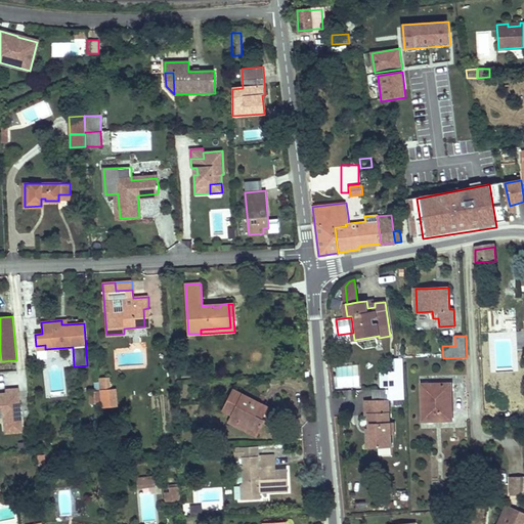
[(389,373),(389,386),(389,389),(404,389),(403,359),(395,359),(396,373),(389,373)]
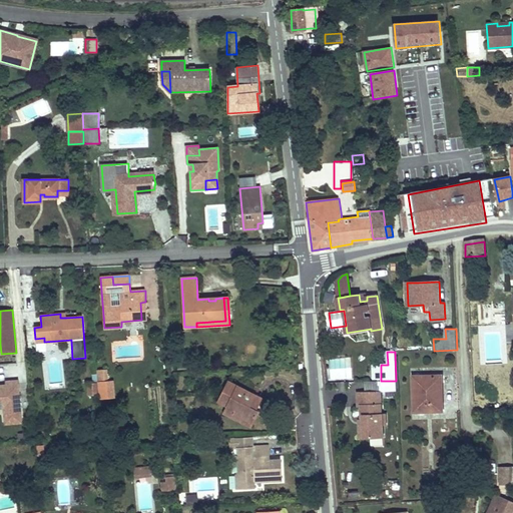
[(352,359),(330,360),(332,379),(353,378),(352,359)]
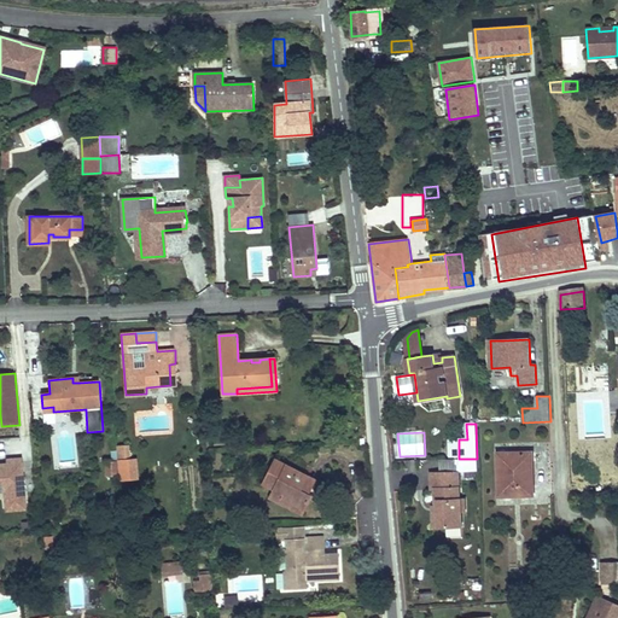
[(450,456),(459,455),(459,439),(449,439),(450,456)]
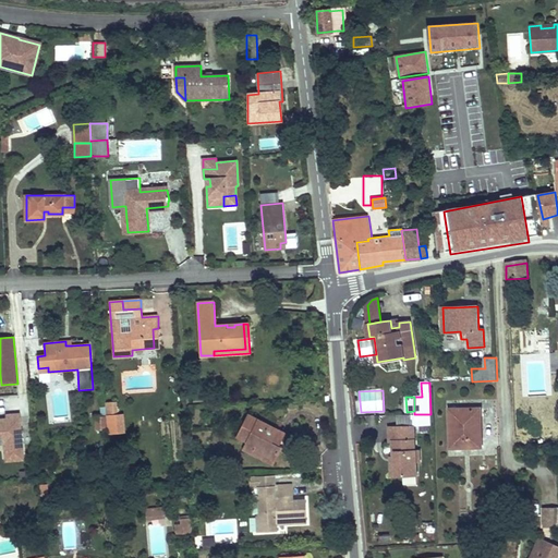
[(118,415),(117,402),(106,402),(107,416),(118,415)]
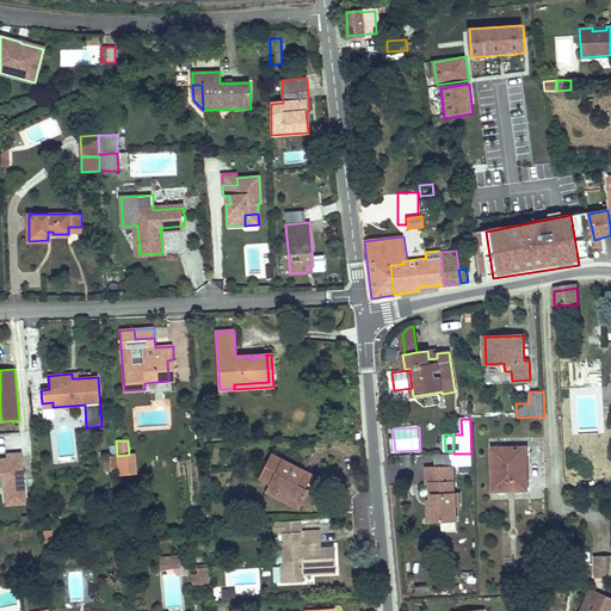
[(528,461),(528,448),(493,449),(494,493),(529,492),(529,480),(524,480),(524,461),(528,461)]
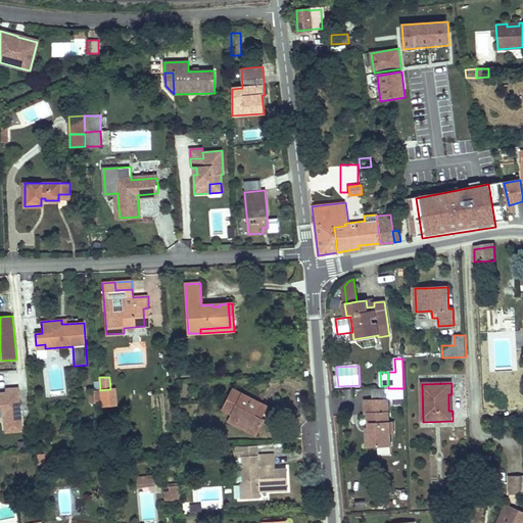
[(0,415),(4,416),(4,423),(21,422),(18,387),(6,388),(6,392),(6,393),(0,393),(0,415)]
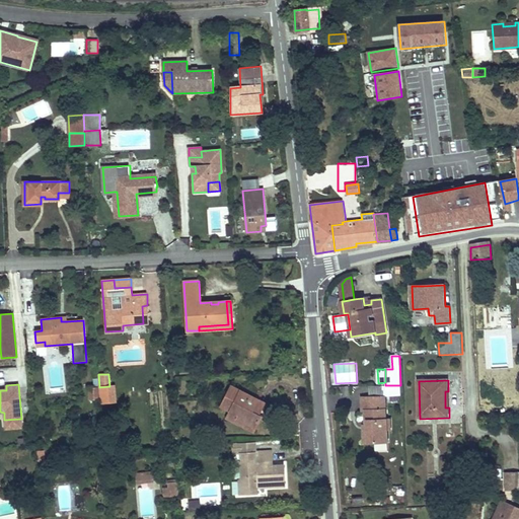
[(385,385),(369,386),(370,397),(385,396),(391,396),(391,394),(400,394),(400,385),(385,385)]
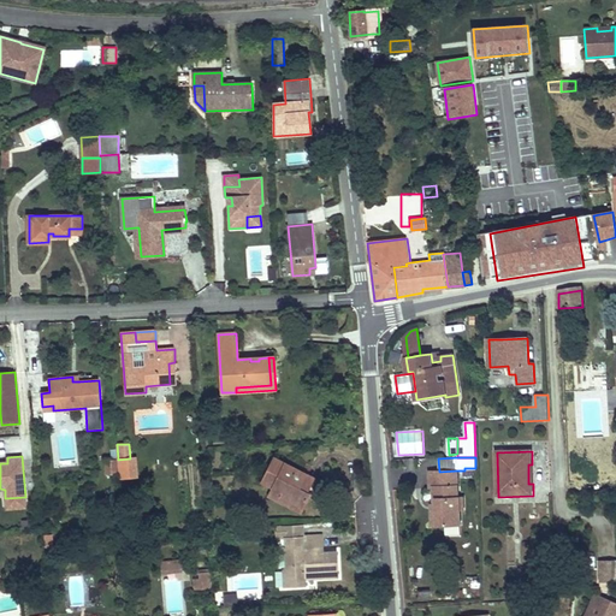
[(307,491),(313,478),(274,458),(262,483),(283,492),(282,496),(303,507),(311,493),(307,491)]
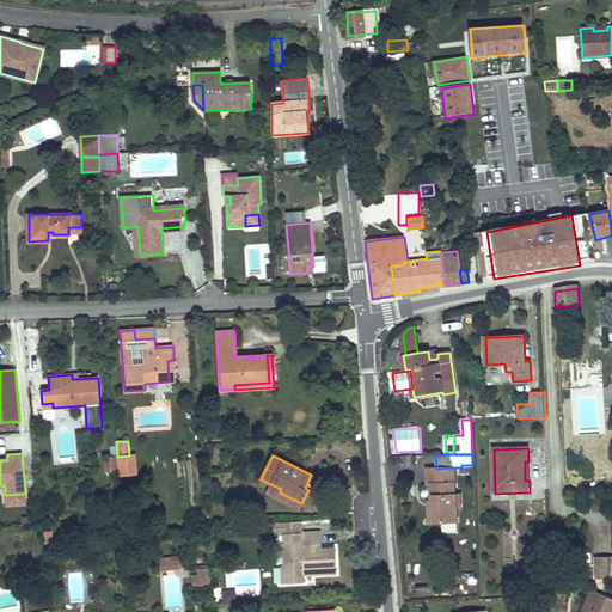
[(117,471),(116,457),(105,457),(105,472),(117,471)]
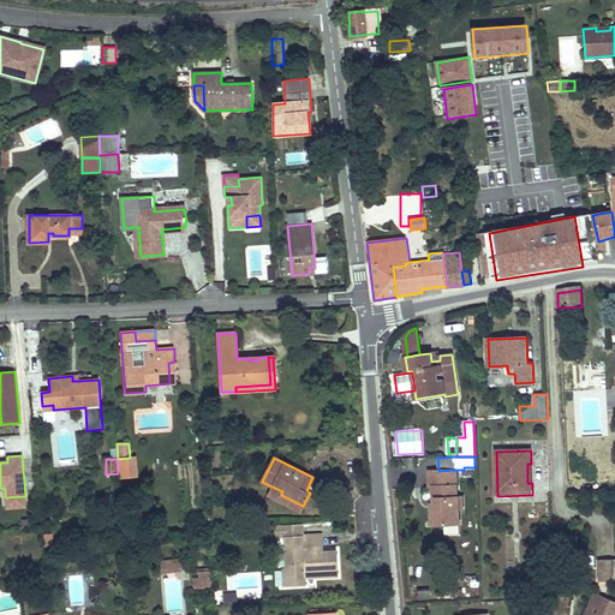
[(308,475),(311,467),(305,464),(302,472),(308,475)]
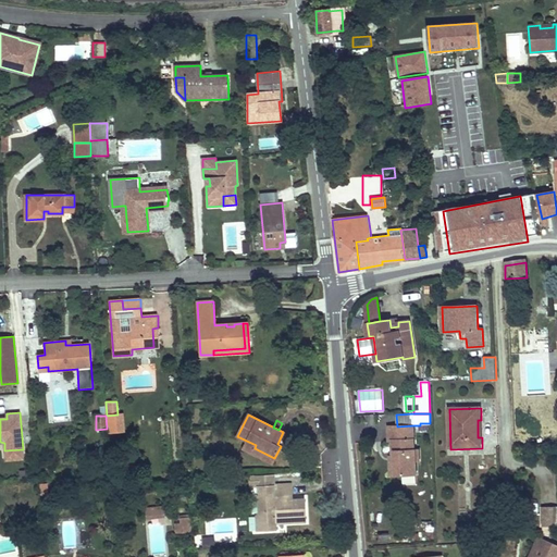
[(415,450),(413,426),(413,425),(397,426),(388,426),(388,441),(392,441),(393,457),(395,457),(396,475),(403,475),(404,484),(417,484),(416,460),(415,460),(415,450)]
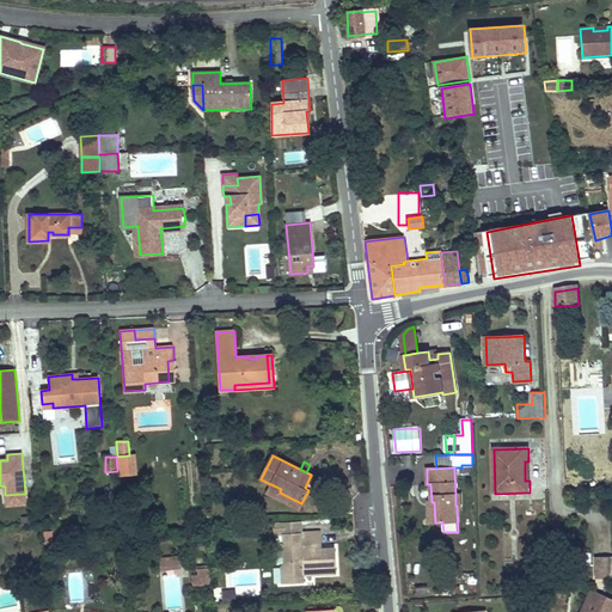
[(280,493),(281,489),(271,484),(268,494),(299,509),(301,503),(280,493)]
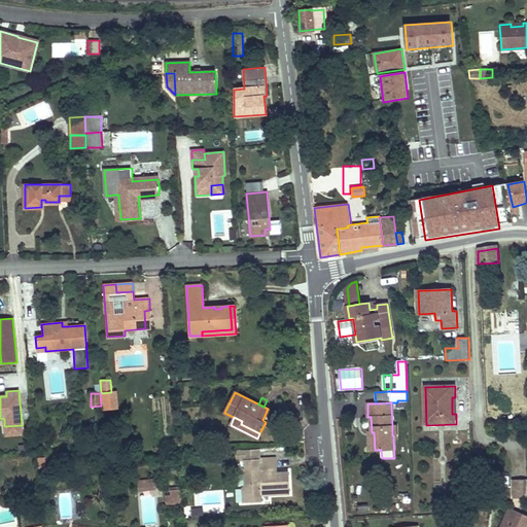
[(22,434),(22,425),(4,426),(5,435),(22,434)]
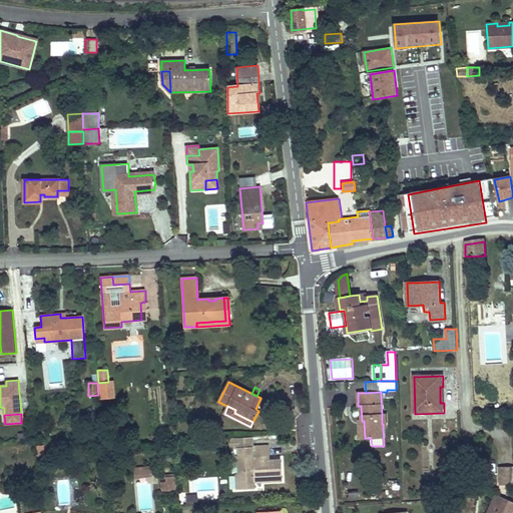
[(282,481),(281,459),(269,460),(269,457),(270,457),(269,446),(239,447),(238,437),(229,438),(230,448),(233,448),(234,456),(237,456),(238,473),(235,475),(236,489),(254,488),(253,482),(282,481)]
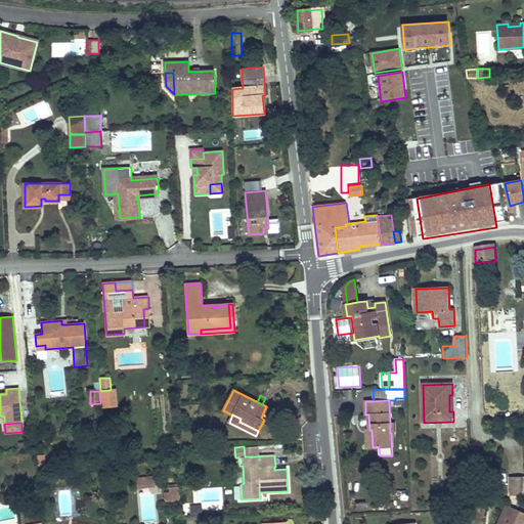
[(259,455),(258,446),(244,446),(245,456),(259,455)]
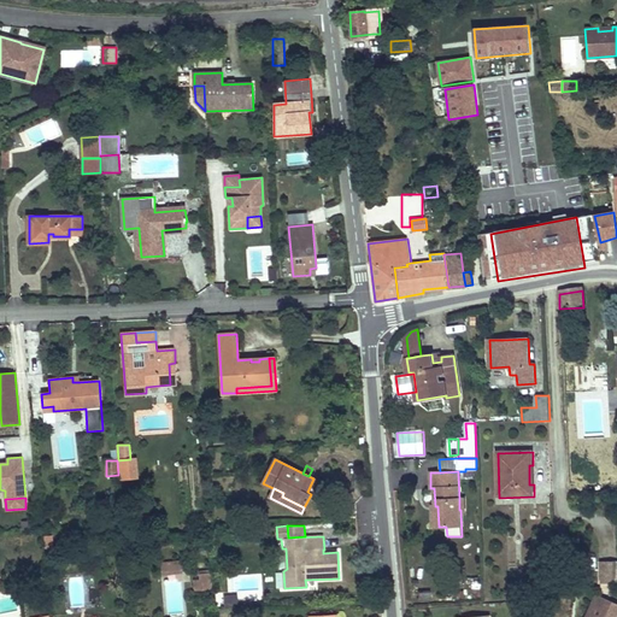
[(175,573),(174,562),(162,564),(163,574),(175,573)]
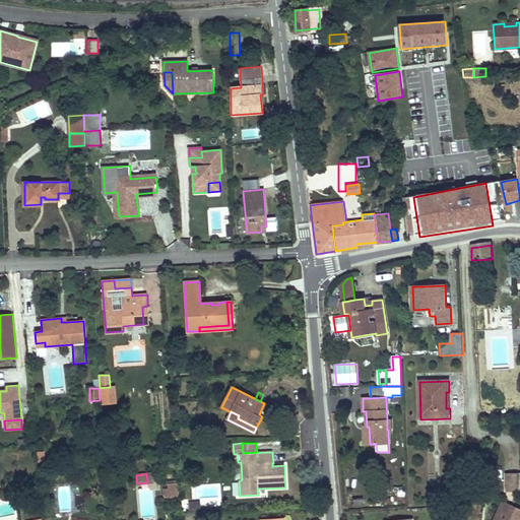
[(519,492),(519,473),(507,473),(507,492),(519,492)]
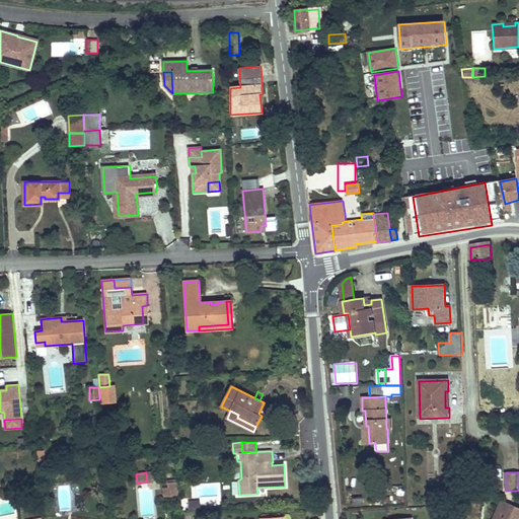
[(177,496),(176,483),(172,483),(172,489),(169,489),(164,489),(165,497),(177,496)]
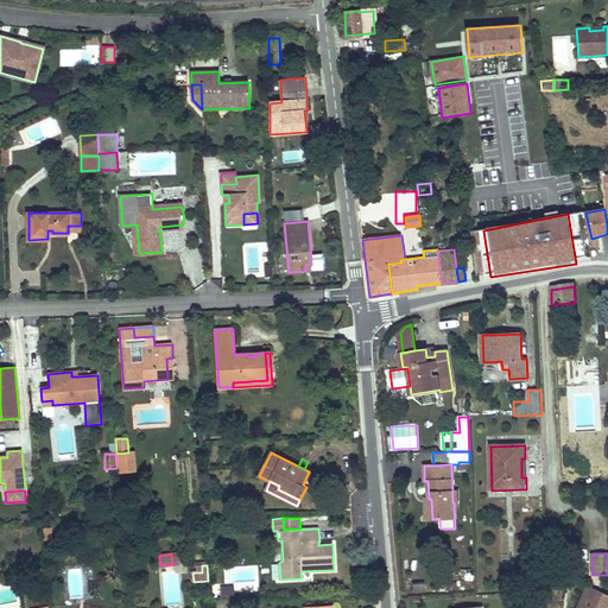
[(525,587),(525,577),(505,578),(505,588),(525,587)]
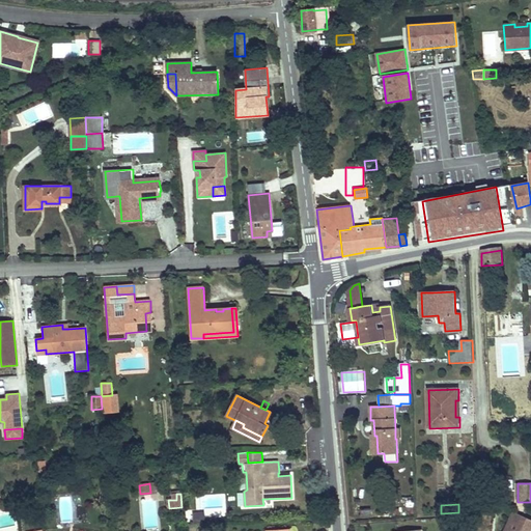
[(519,525),(522,518),(512,512),(509,520),(519,525)]
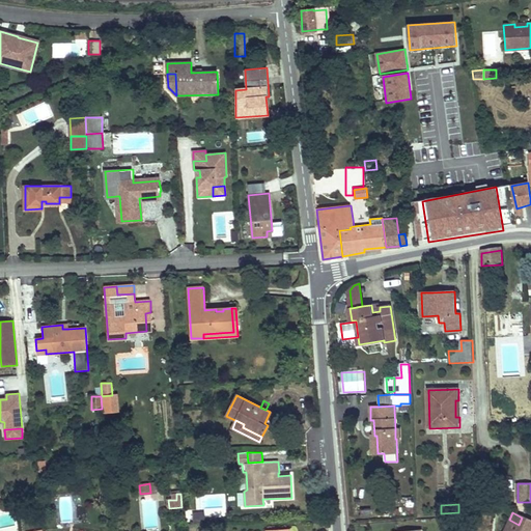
[(204,522),(204,513),(193,514),(194,523),(204,522)]
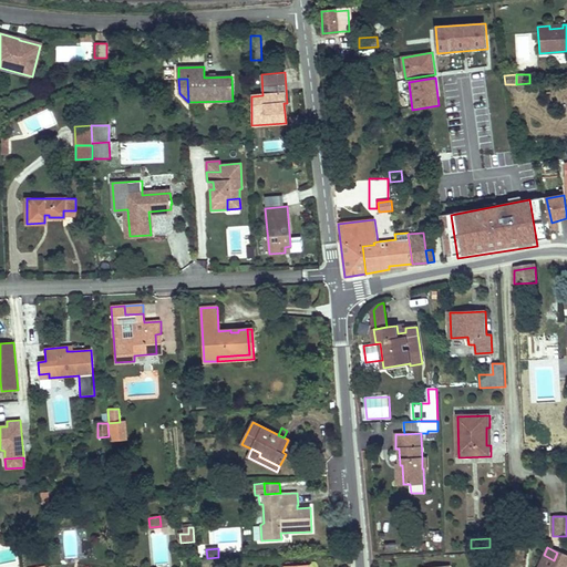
[(566,566),(566,565),(566,556),(557,553),(554,560),(544,555),(538,566),(566,566)]
